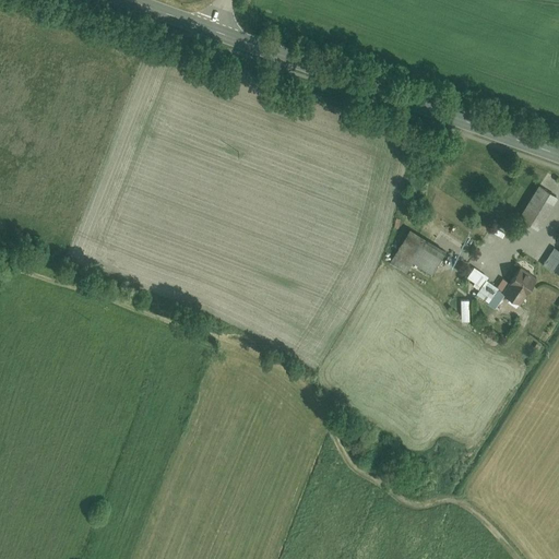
[(519,216),(538,228),(558,197),(539,185),(519,216)]
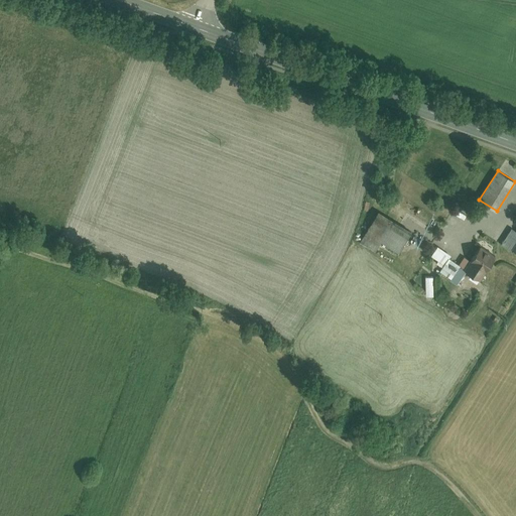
[(367,236),(399,252),(411,228),(379,212),(367,236)]
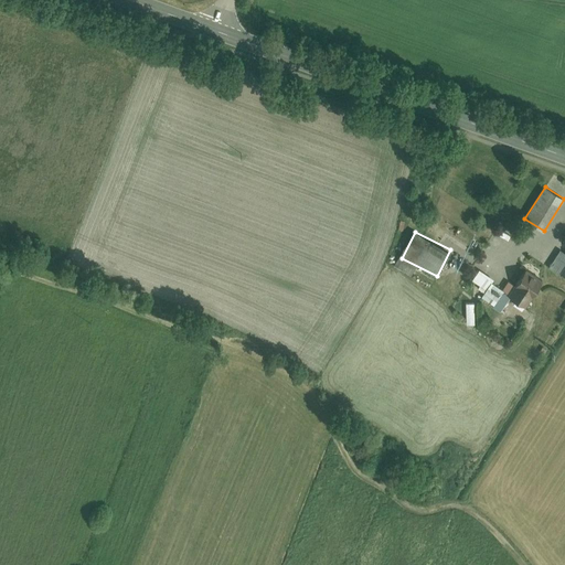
[(564,259),(556,255),(547,268),(564,279),(564,259)]
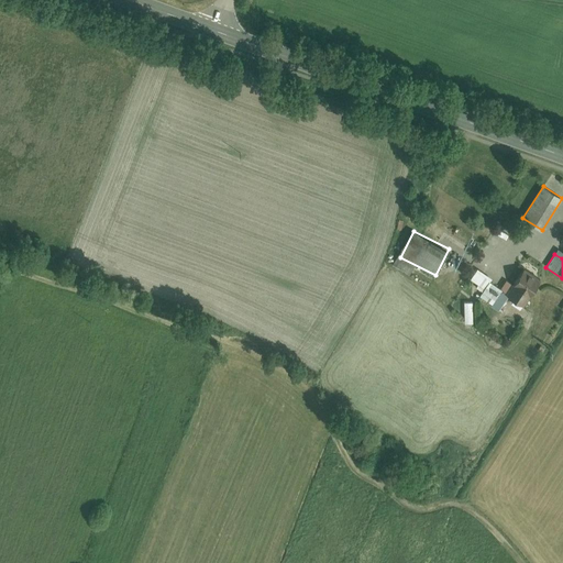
[(523,305),(542,276),(525,264),(512,284),(507,280),(501,288),(489,280),(485,287),(478,297),(497,309),(507,294),(523,305)]
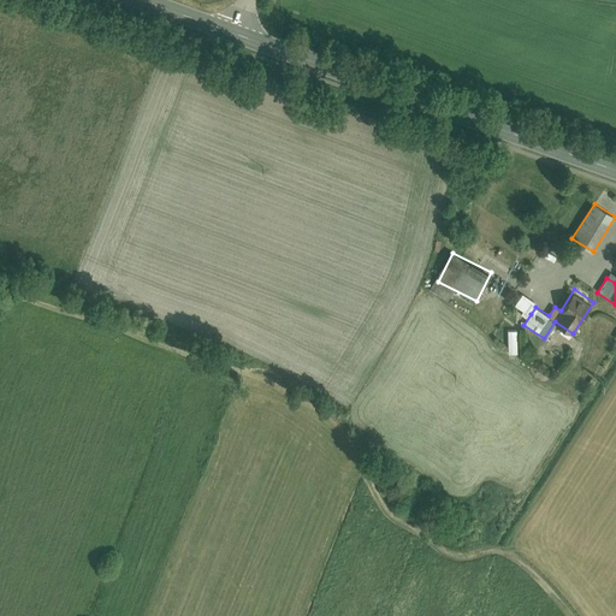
[(531,314),(535,307),(538,303),(522,292),(514,303),(531,314)]
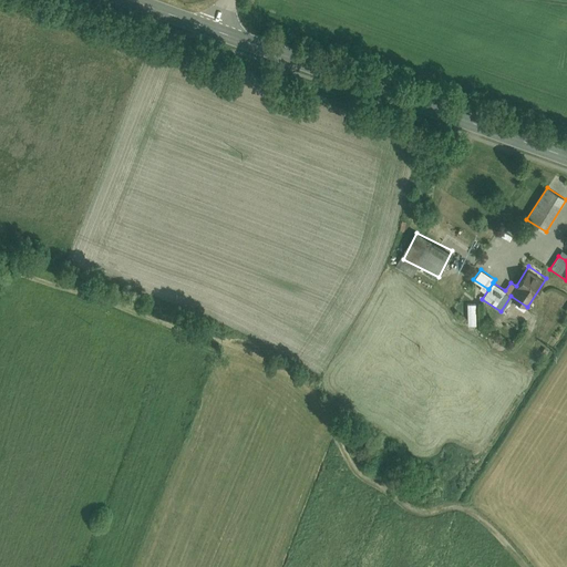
All buildings are outlined.
